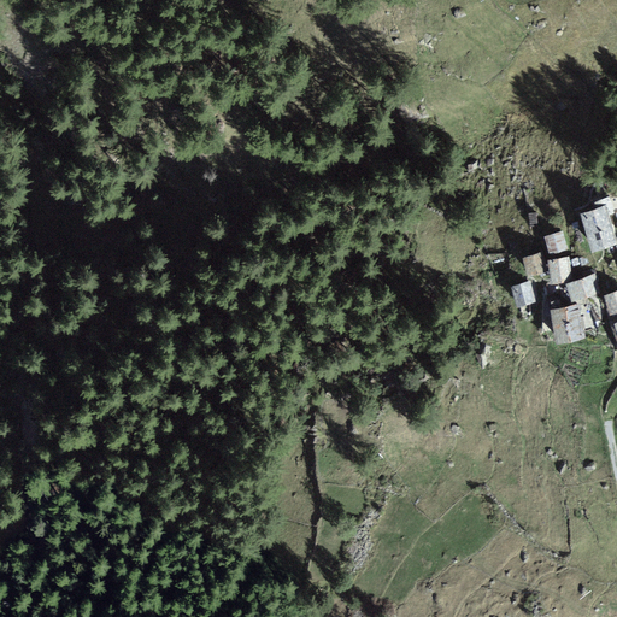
[(595,209),(579,213),(589,254),(616,246),(609,217),(613,216),(609,199),(594,203),(595,209)]
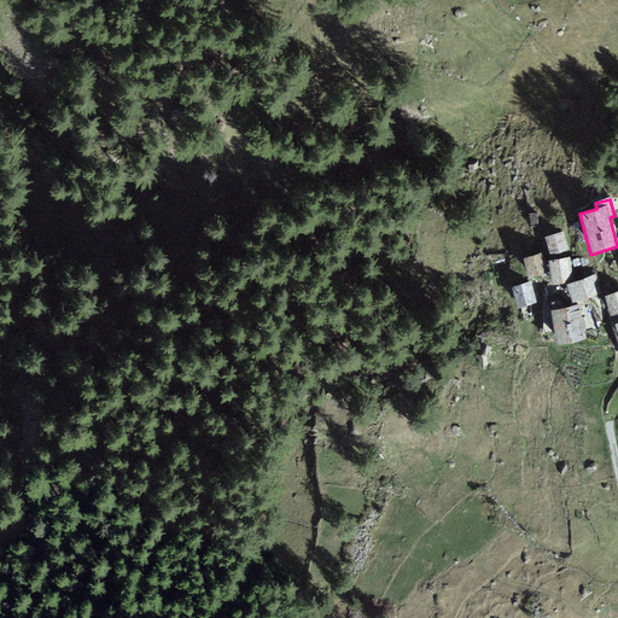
[(564,233),(546,238),(549,256),(569,251),(564,233)]
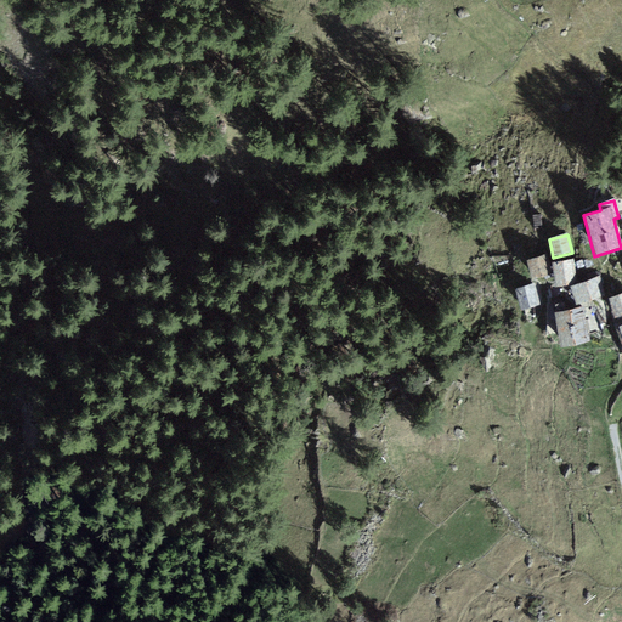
[(547,254),(525,260),(530,280),(552,272),(547,254)]
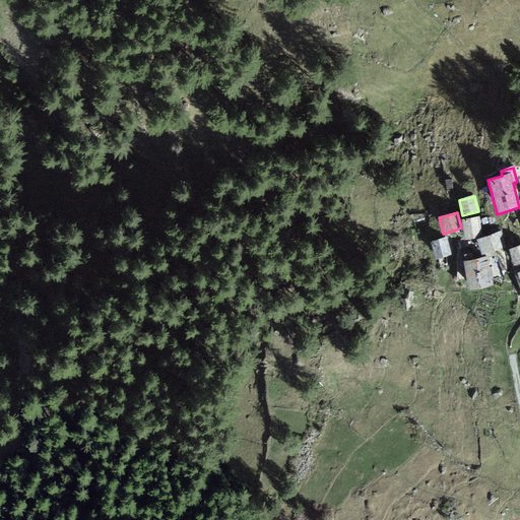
[(480,217),(462,218),(463,238),(481,237),(480,217)]
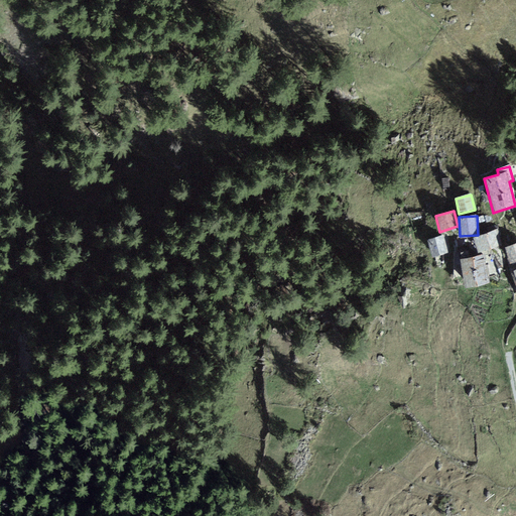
[(497,231),(473,238),(477,253),(501,246),(497,231)]
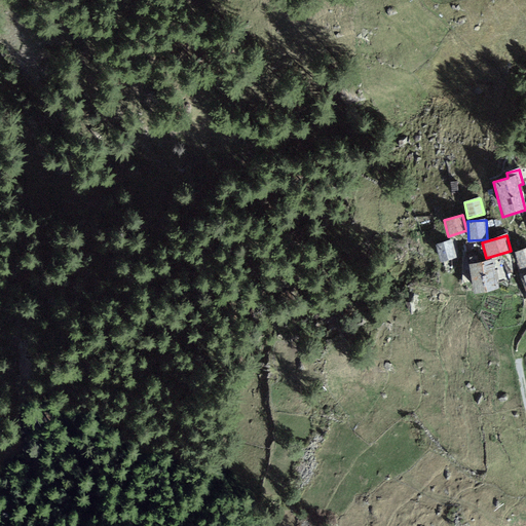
[(452,239),(436,243),(440,262),(456,258),(452,239)]
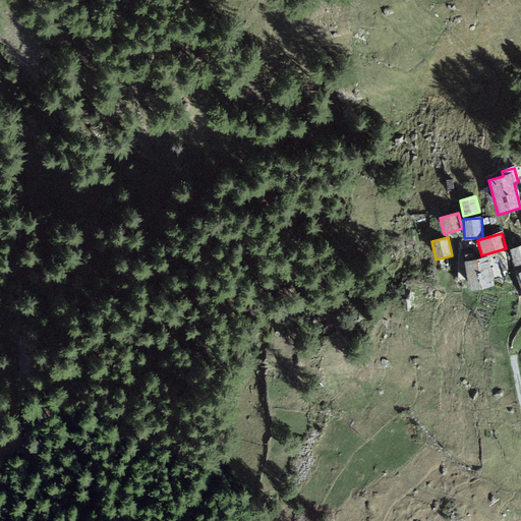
[(520,245),(512,248),(517,266),(520,264),(520,245)]
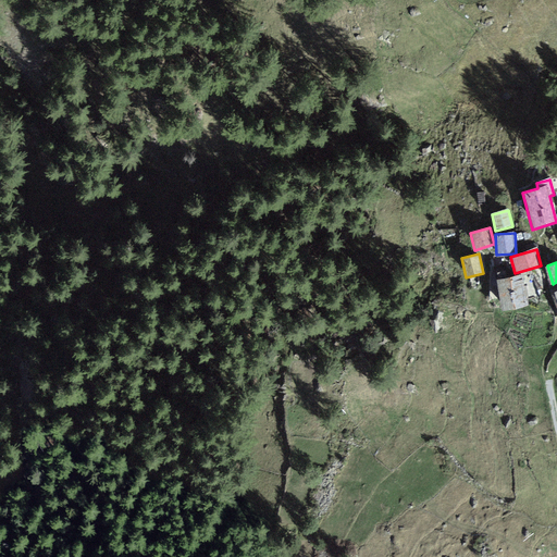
[(522,274),(497,279),(502,308),(527,305),(522,274)]
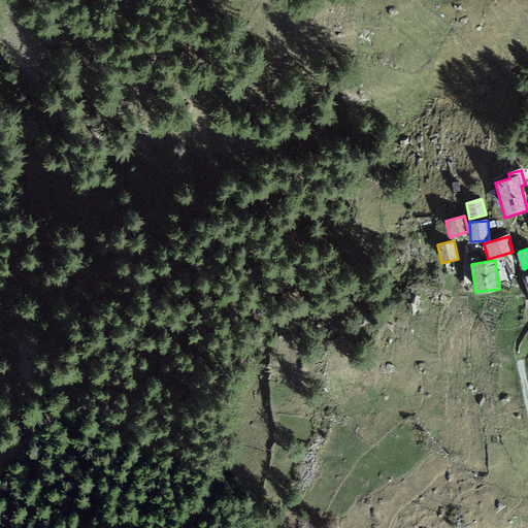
All buildings are outlined.
